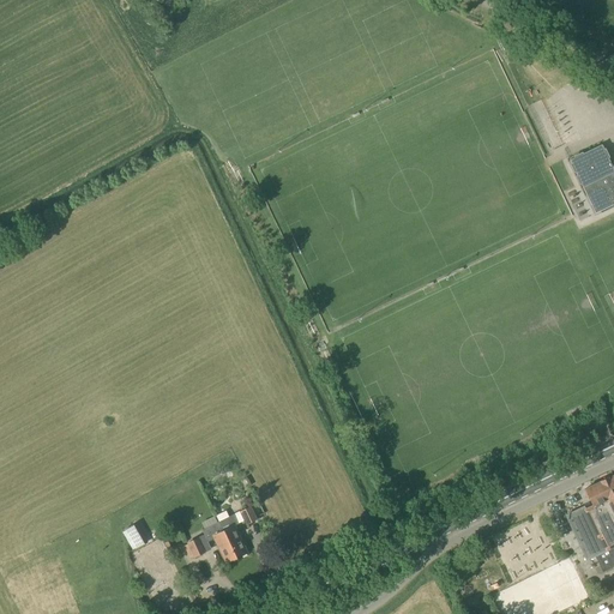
[(613,169),(602,145),(570,161),(588,197),(593,194),(601,211),(613,205),(613,169)]
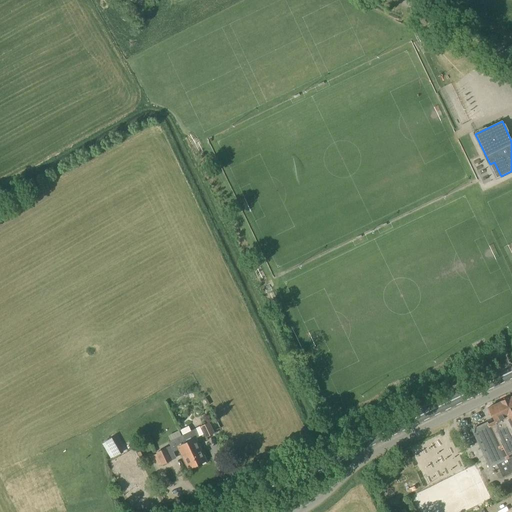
[(511,396),(507,399),(500,402),(501,402),(488,408),(494,422),(487,425),(486,423),(471,430),(489,467),(496,464),(502,477),(511,472),(511,396)]
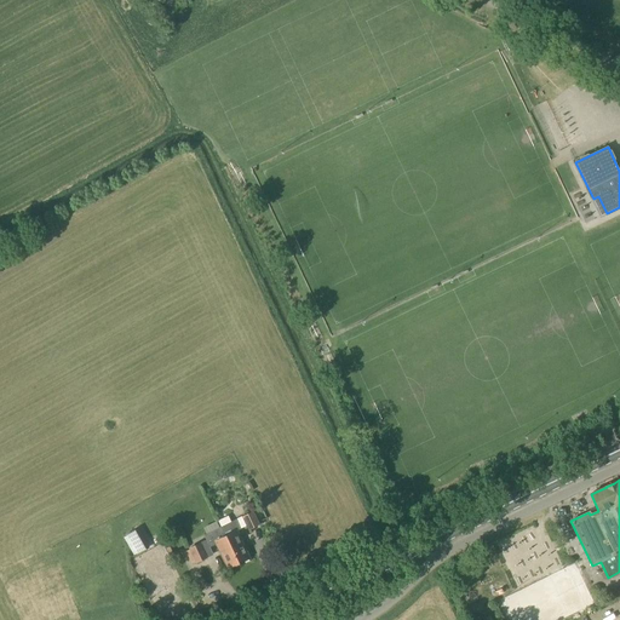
[(241,517),(246,527),(247,530),(259,524),(257,520),(253,511),(241,517)]
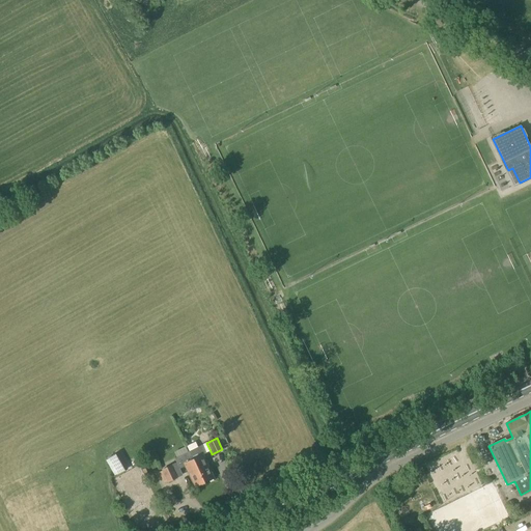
[(205,453),(211,451),(206,443),(201,445),(174,458),(176,463),(171,465),(177,478),(183,475),(179,469),(185,466),(195,487),(214,478),(202,454),(205,453)]
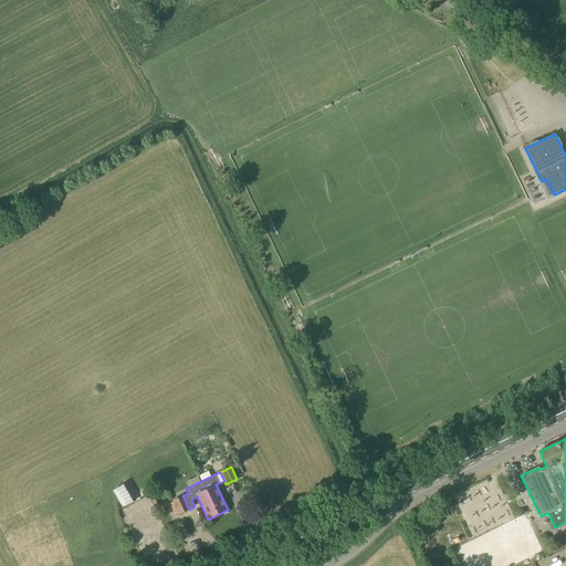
[(125,507),(136,500),(126,482),(114,490),(125,507)]
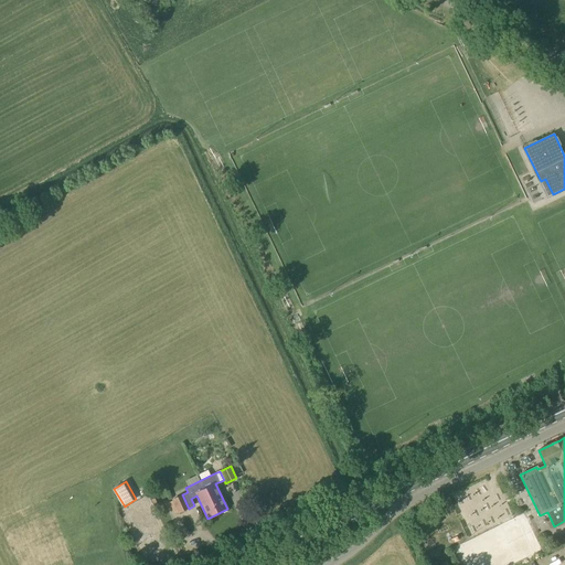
[(171,500),(172,501),(178,513),(178,514),(189,509),(182,494),(171,500)]
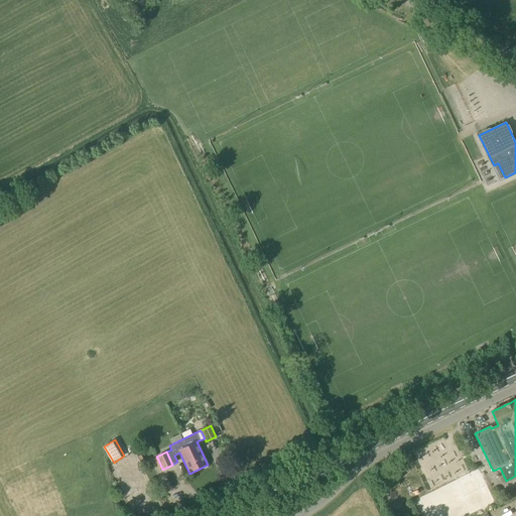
All buildings are outlined.
